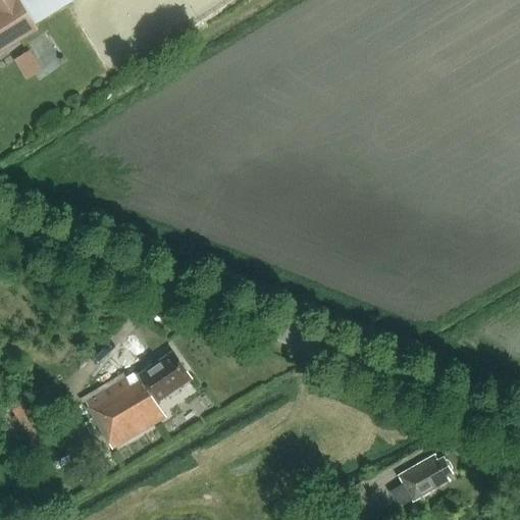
[(0,49),(35,28),(27,15),(52,0),(56,0),(58,3),(63,0),(0,0),(0,49)]
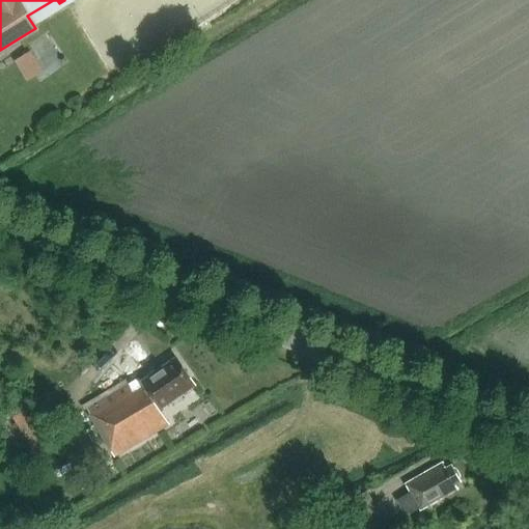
[(34,47),(18,56),(30,78),(47,67),(34,47)]
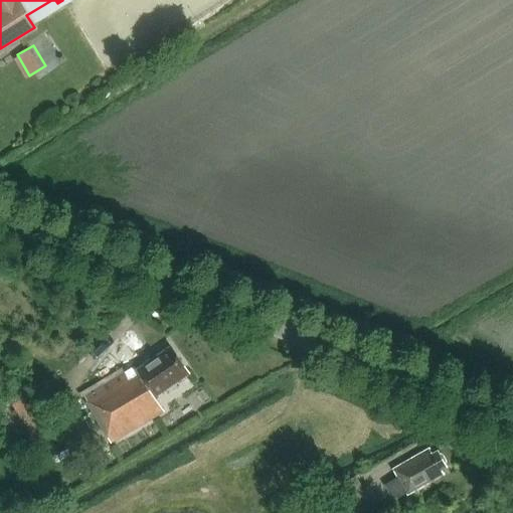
[(109,442),(162,409),(153,395),(187,372),(169,345),(135,368),(133,366),(82,395),(109,442)]
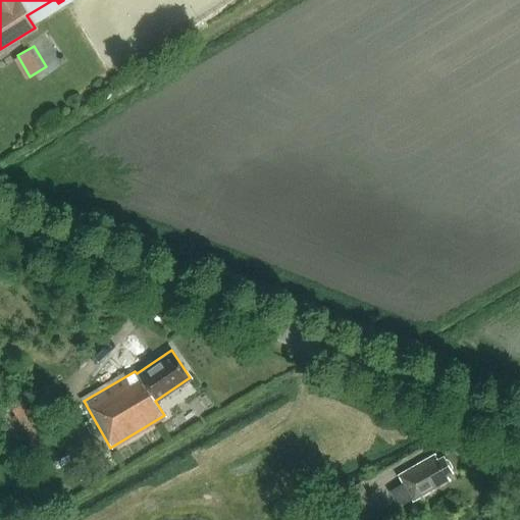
[(7,400),(24,429),(40,456),(63,443),(30,386),(7,400)]
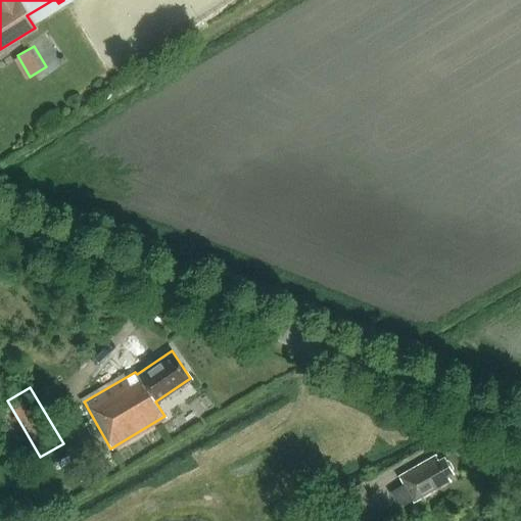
[(397,475),(403,483),(389,490),(398,507),(412,500),(413,501),(448,480),(446,475),(452,472),(442,457),(437,460),(434,455),(397,475)]
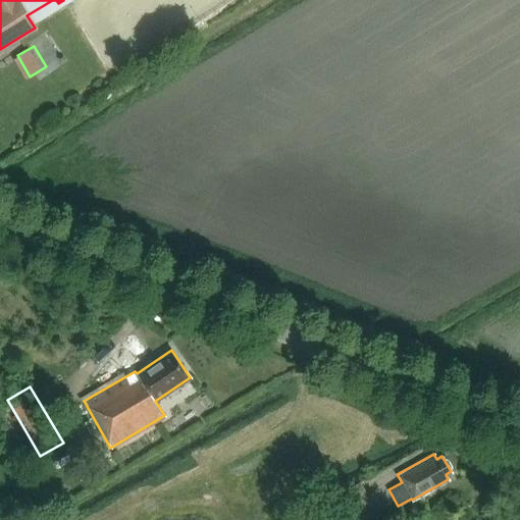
[(347,519),(372,505),(357,477),(331,490),(347,519)]
